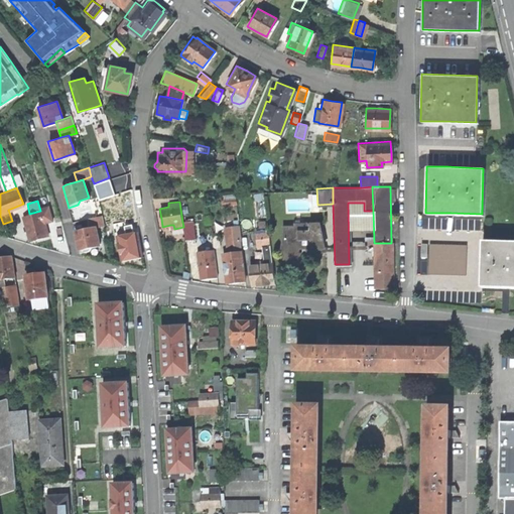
[(47,236),(40,211),(29,214),(22,216),(29,240),(37,238),(47,236)]
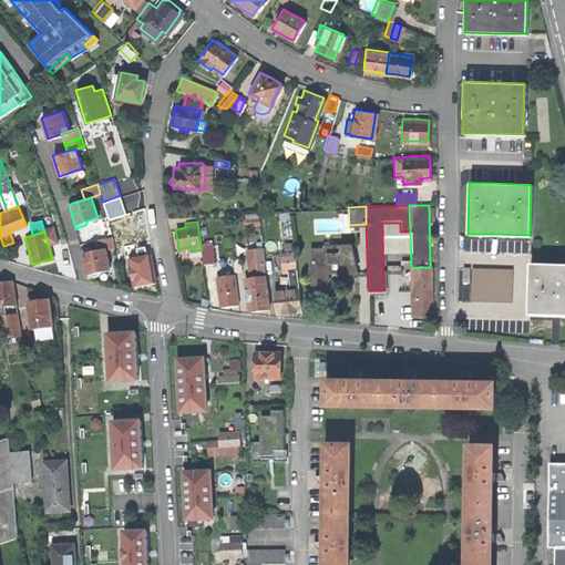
[(104,248),(104,249),(114,247),(112,236),(95,240),(98,249),(104,248)]
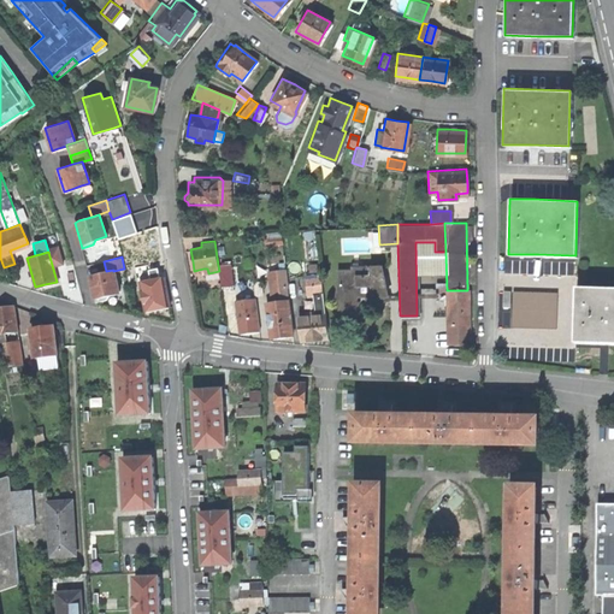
[(229,264),(218,265),(219,271),(220,284),(232,283),(229,264)]
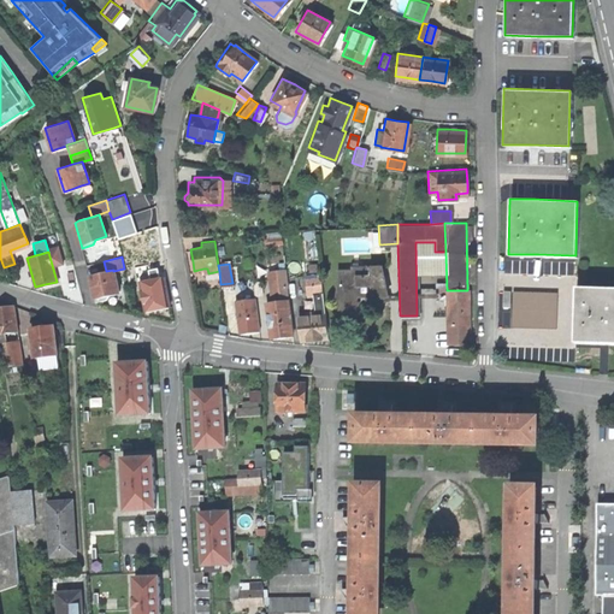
[(352,270),(337,271),(337,282),(335,297),(337,297),(338,307),(341,307),(341,311),(353,313),(356,302),(353,301),(355,294),(365,293),(372,293),(375,301),(387,299),(381,266),(352,267),(352,270)]
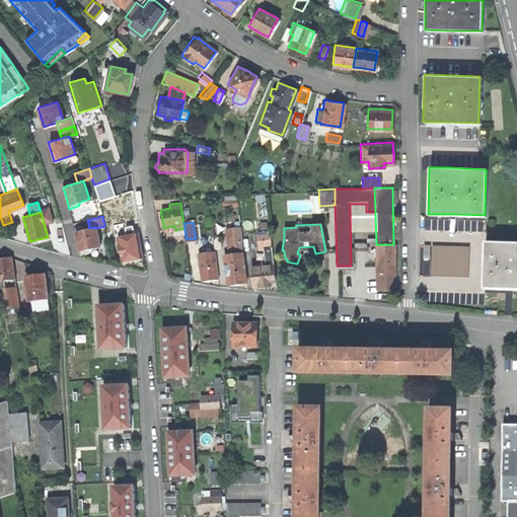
[(126,234),(134,233),(132,225),(124,226),(126,234)]
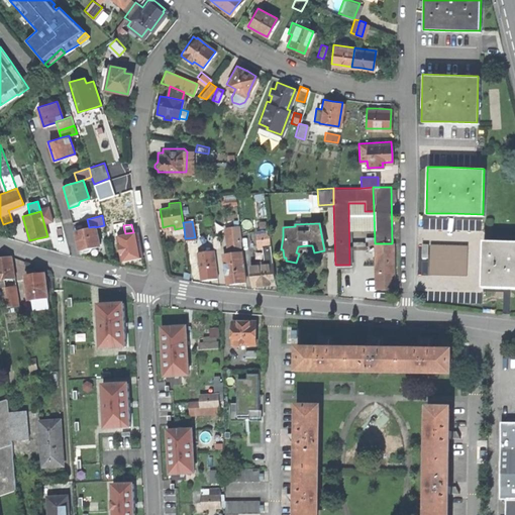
[(210,225),(211,235),(218,234),(221,234),(220,224),(210,225)]
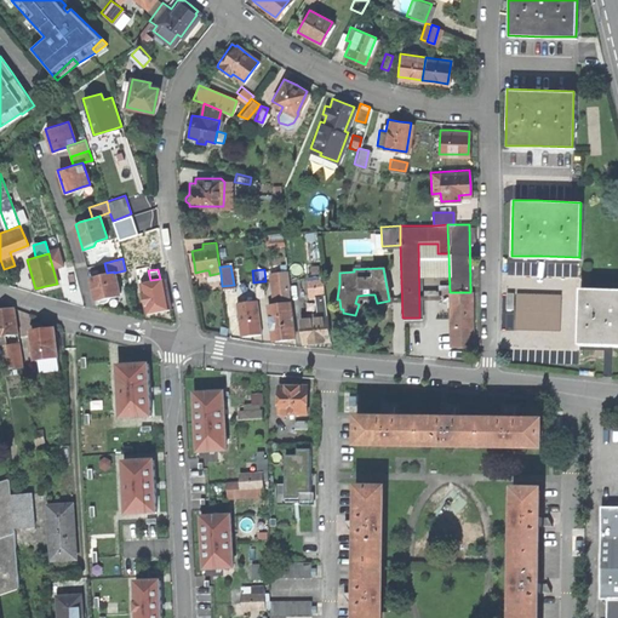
[(120,296),(114,273),(114,272),(107,273),(89,278),(95,302),(113,297),(120,296)]
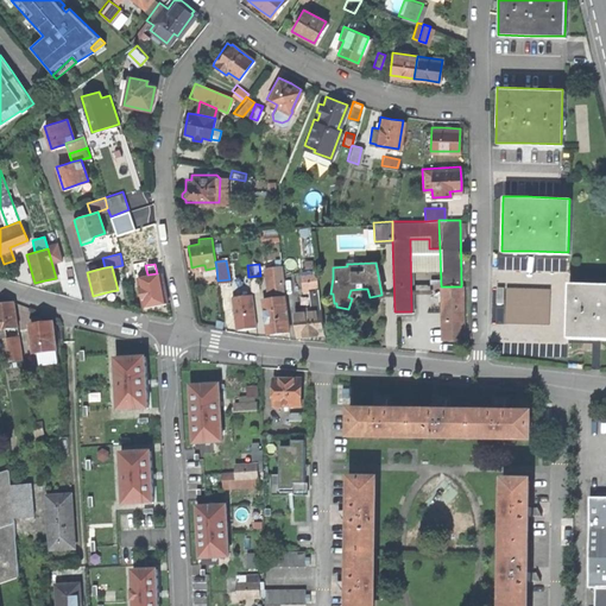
[(281,266),(264,269),(267,297),(284,295),(281,266)]
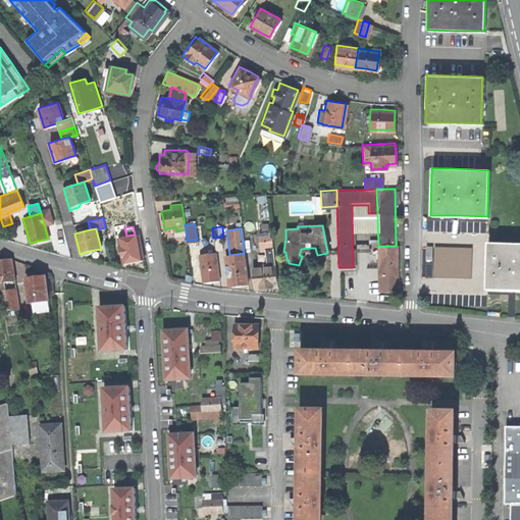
[(264,249),(272,248),(270,230),(258,232),(260,250),(264,249)]
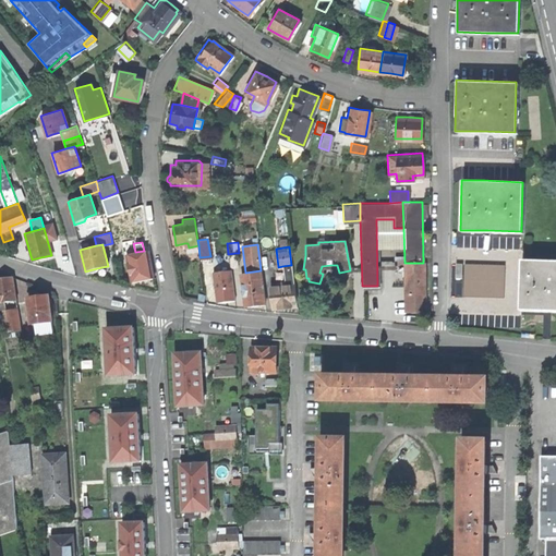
[(147,250),(144,251),(135,252),(125,254),(131,281),(142,279),(153,277),(147,250)]
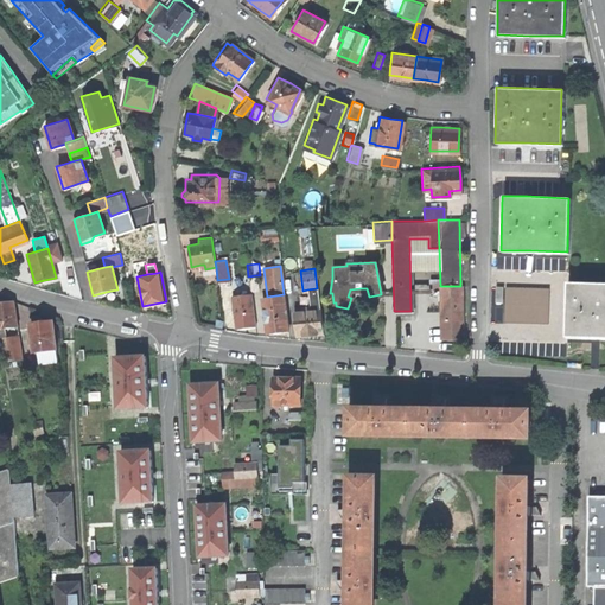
[(256,275),(248,276),(249,291),(258,290),(256,275)]
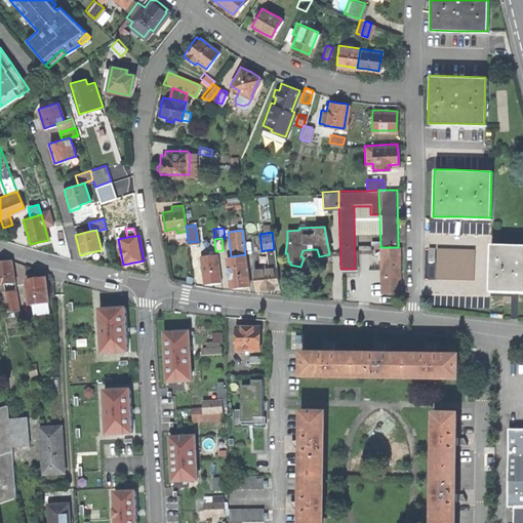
[(513,291),(522,291),(522,244),(489,244),(487,291),(513,291)]
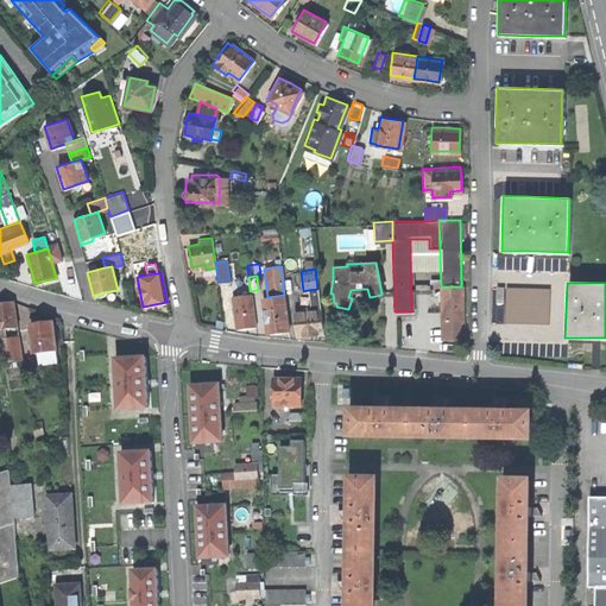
[(464,336),(461,286),(441,286),(442,314),(442,338),(464,336)]
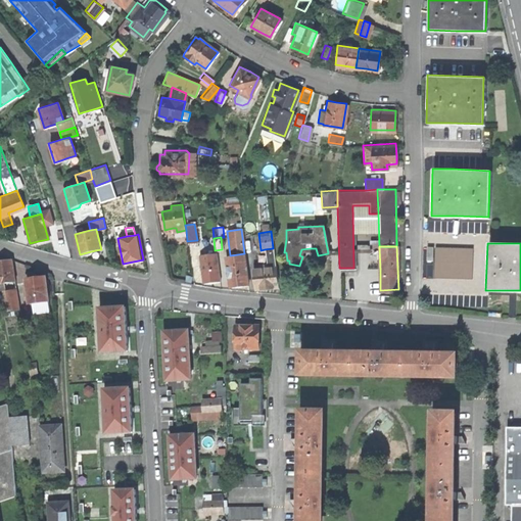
[(432,276),(471,277),(471,247),(433,246),(432,276)]
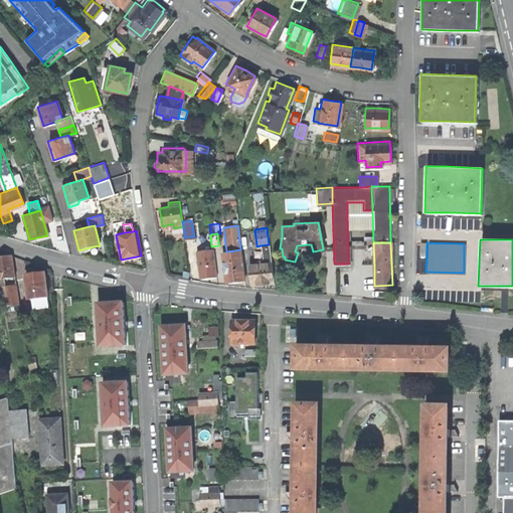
[(271,263),(269,244),(261,245),(263,263),(271,263)]
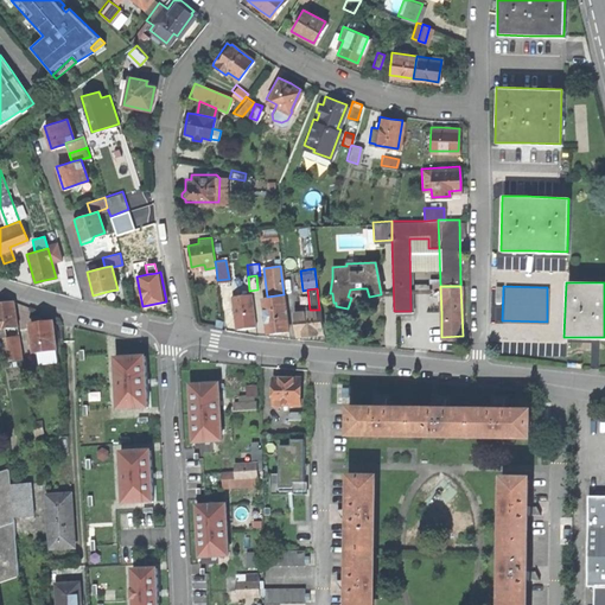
[(254,325),(250,293),(231,295),(235,328),(246,326),(254,325)]
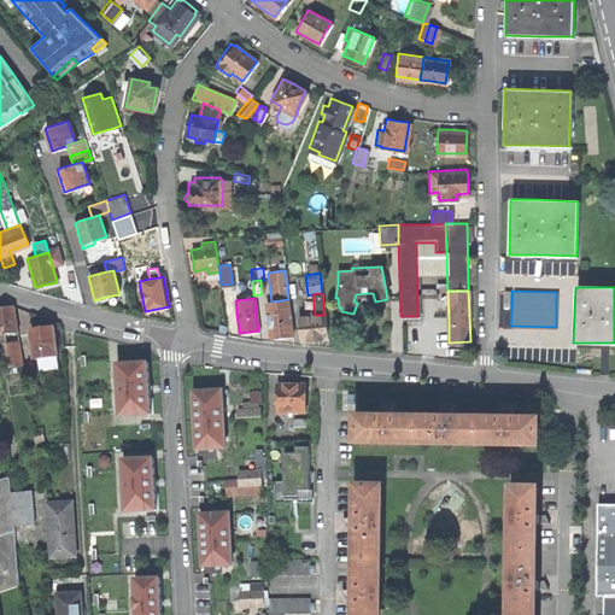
[(292,335),(288,299),(271,302),(265,303),(270,339),(281,337),(292,335)]
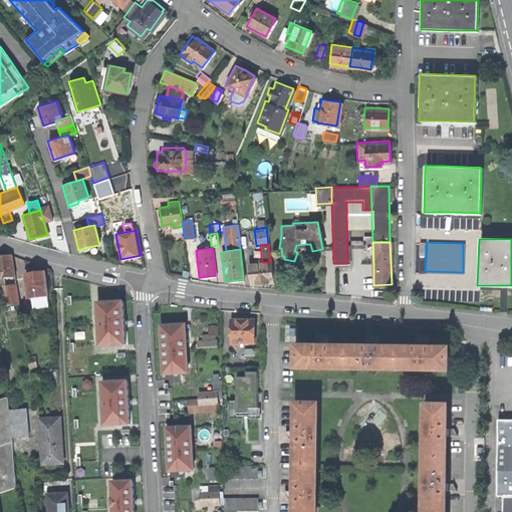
[(0,277),(3,276),(14,275),(10,254),(1,255),(0,255),(0,277)]
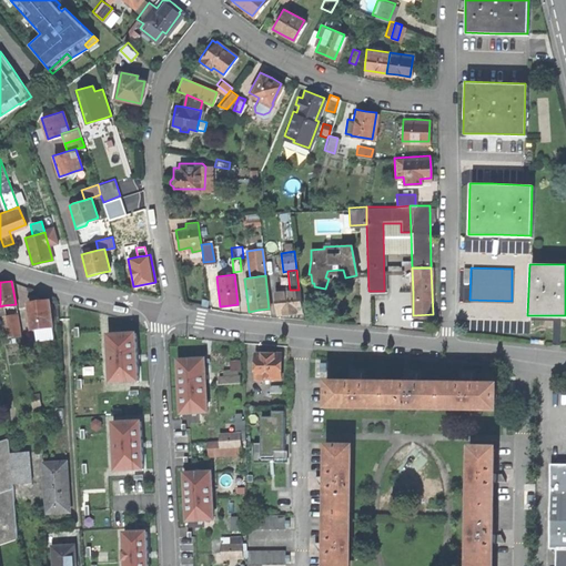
[(301,312),(299,290),(290,290),(274,292),(276,314),(292,312),(301,312)]
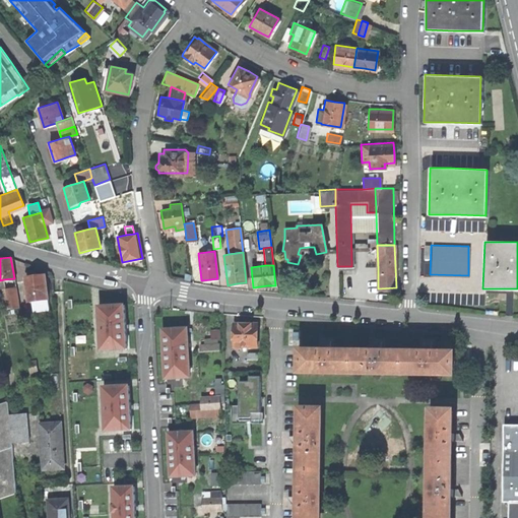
[(30,300),(47,298),(44,274),(35,275),(24,276),(25,282),(22,282),(23,294),(27,294),(28,301),(30,300)]
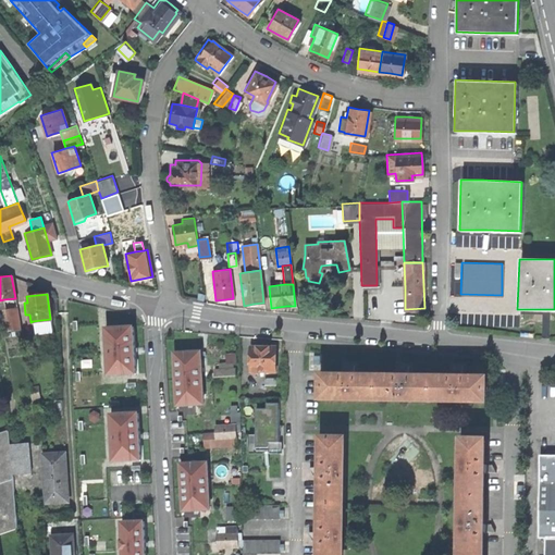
[(12,329),(19,328),(16,307),(10,308),(12,329)]
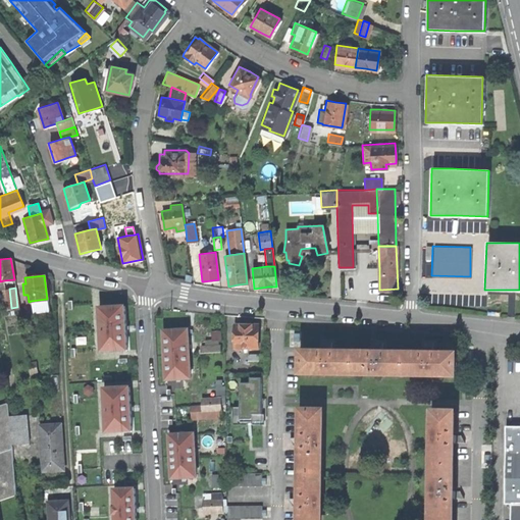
[(5,309),(11,308),(9,289),(2,289),(5,309)]
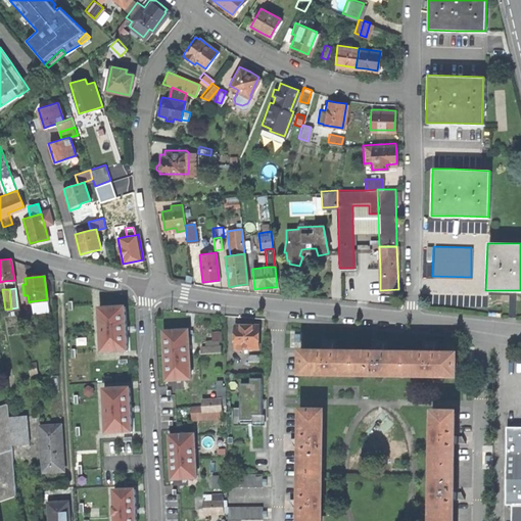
[(47,299),(31,301),(32,314),(49,311),(47,299)]
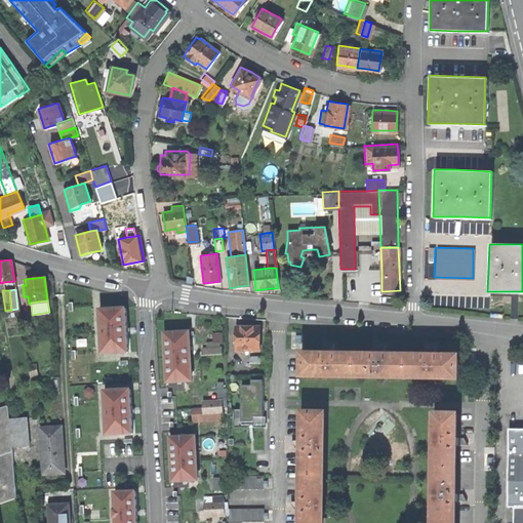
[(101,352),(126,351),(125,329),(124,307),(98,308),(101,352)]
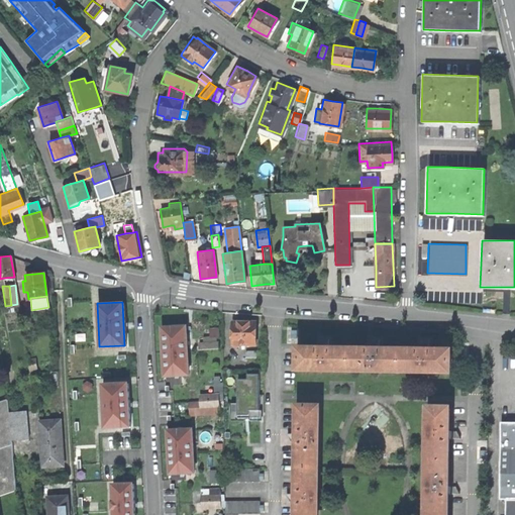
[(238,345),(238,343),(254,343),(254,321),(240,321),(231,320),(231,343),(233,343),(233,345),(238,345)]
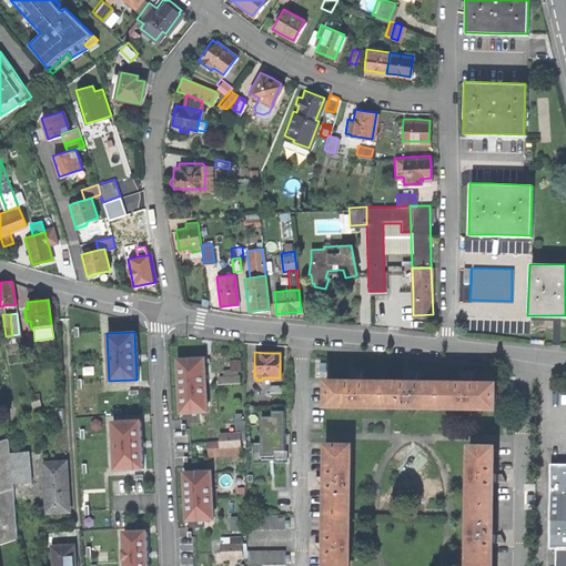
[(178,359),(179,385),(204,384),(203,357),(191,359),(178,359)]
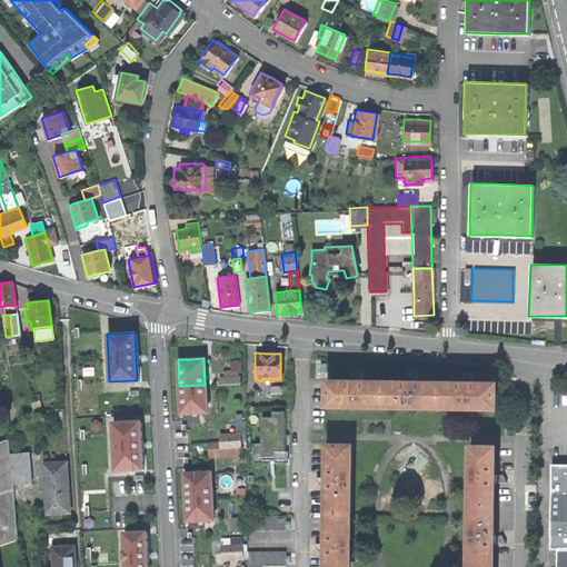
[(329,405),(385,406),(385,385),(361,385),(361,377),(357,377),(352,377),(352,385),(329,384),(329,405)]
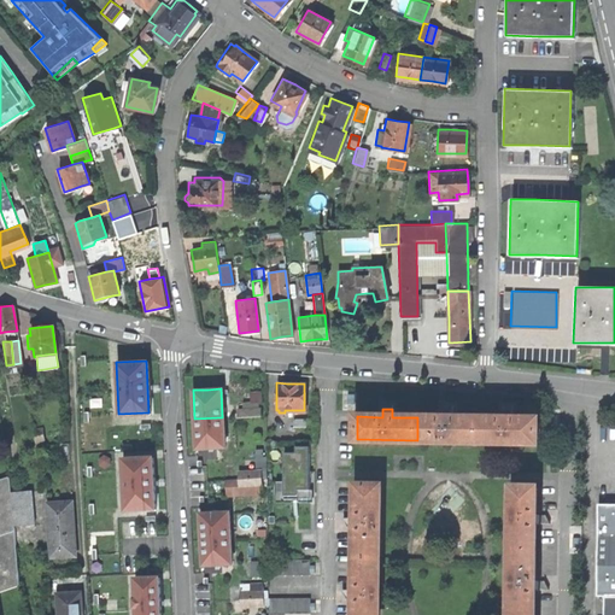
[(417,440),(478,441),(478,419),(455,417),(455,409),(450,409),(446,409),(446,417),(417,417),(417,440)]
